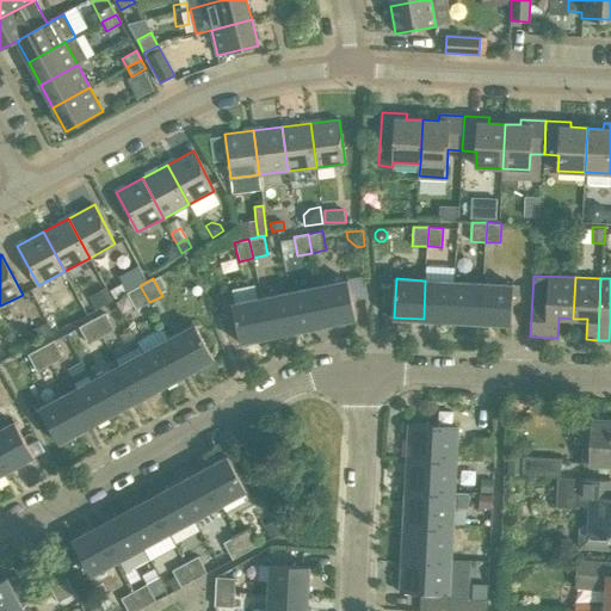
[(349,281),(319,287),(327,325),(356,319),(349,281)]
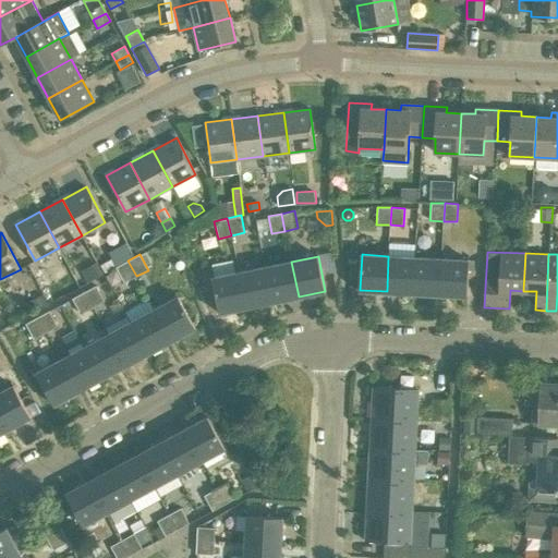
[(388,256),(387,291),(413,293),(414,257),(388,256)]
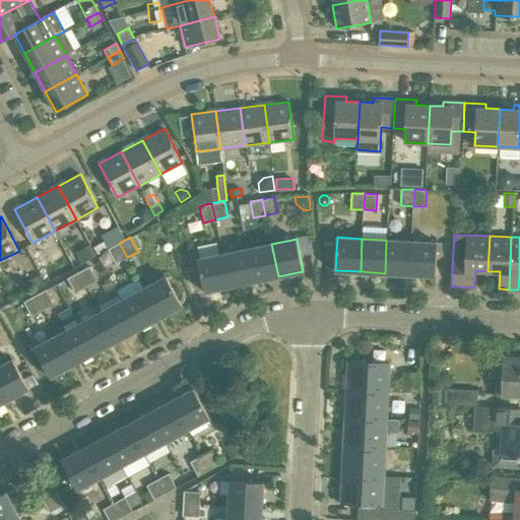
[(386,240),(385,273),(408,274),(410,241),(386,240)]
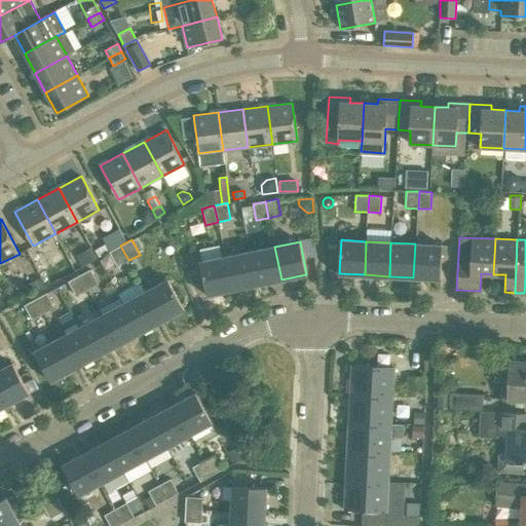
[(441,246),(415,243),(413,277),(439,278),(441,246)]
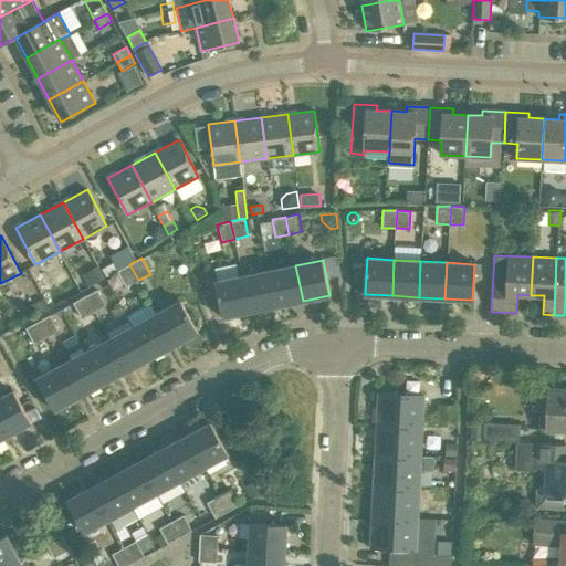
[(113,263),(102,270),(106,276),(117,271),(113,263)]
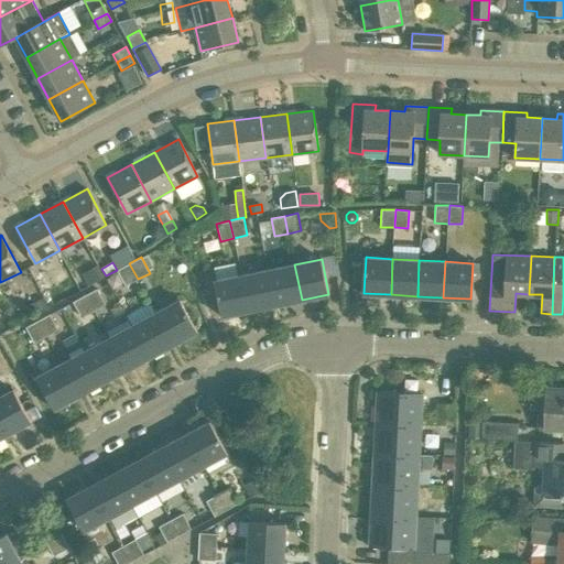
[(138,279),(129,263),(117,270),(126,285),(138,279)]
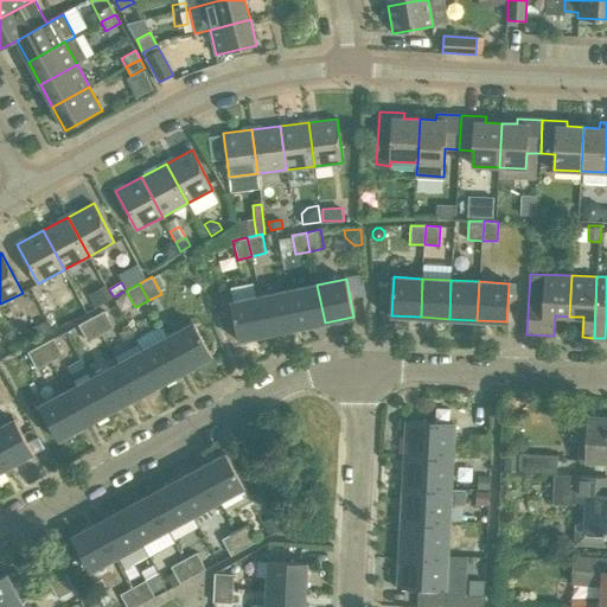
[(325,323),(317,285),(288,291),(295,328),(325,323)]
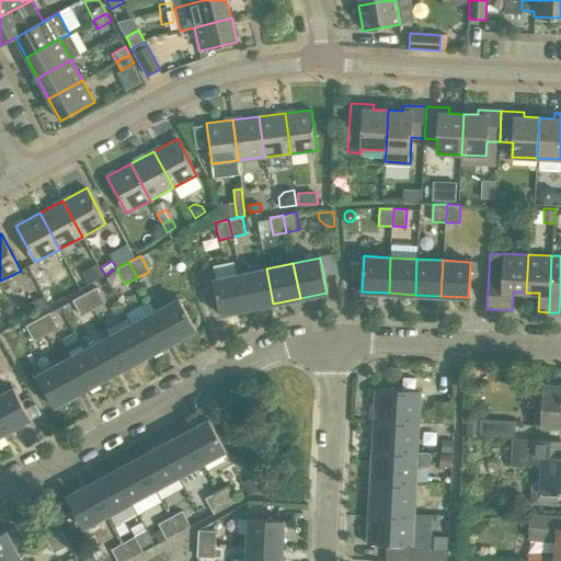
[(99,278),(92,266),(81,273),(88,284),(99,278)]
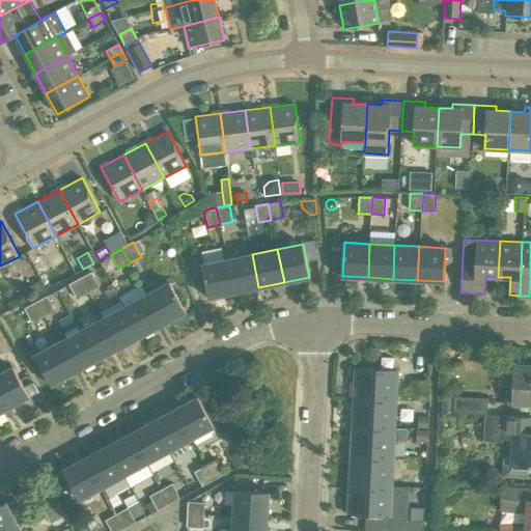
[(258,287),(252,254),(227,259),(233,292),(258,287)]
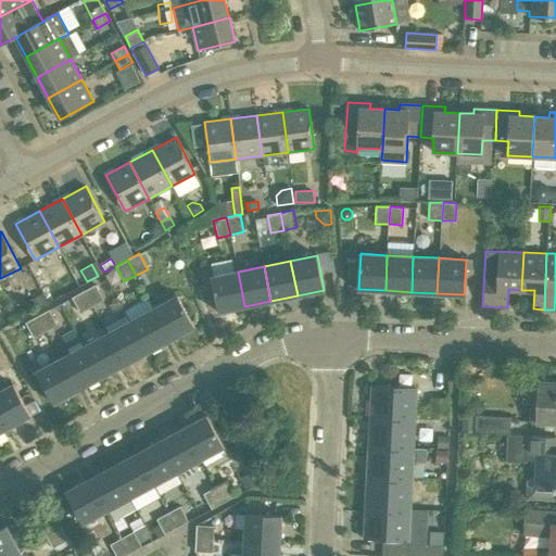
[(244,306),(238,272),(211,277),(218,312),(244,306)]
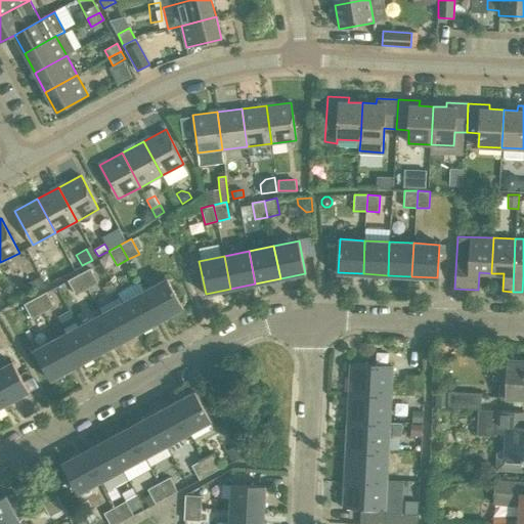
[(79,274),(87,289),(98,282),(90,268),(79,274)]
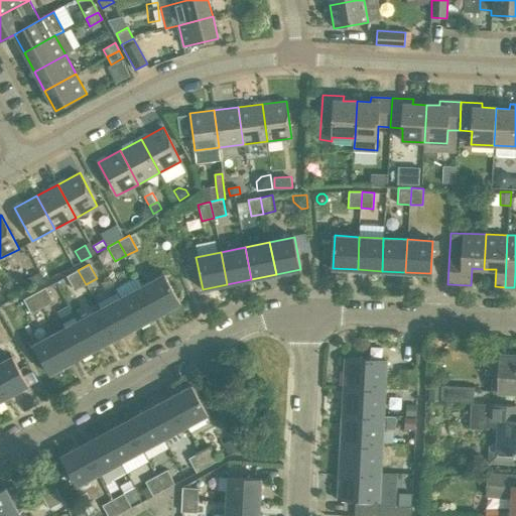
[(86,284),(78,270),(67,275),(75,290),(86,284)]
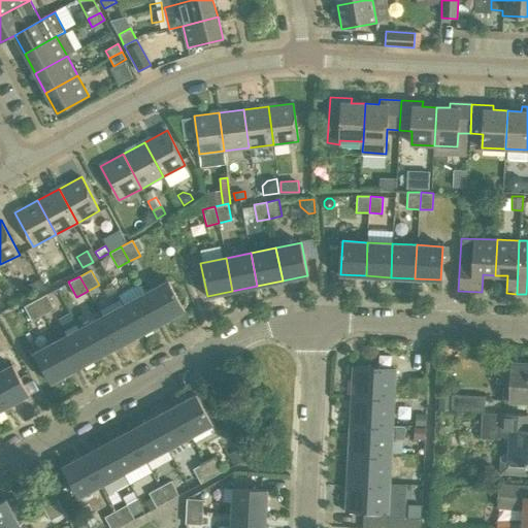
[(29,285),(33,294),(45,288),(40,278),(29,285)]
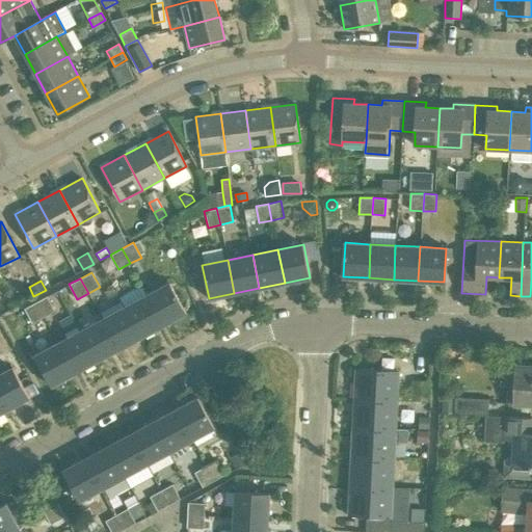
[(169,282),(147,294),(163,324),(186,312),(169,282)]
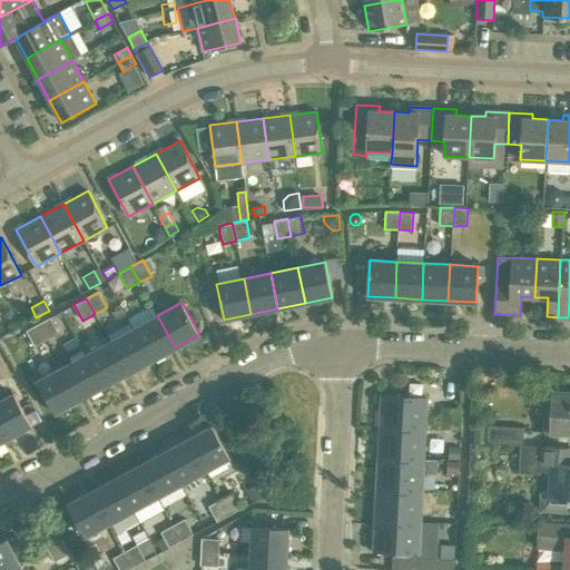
[(157,315),(134,328),(151,361),(175,347),(157,315)]
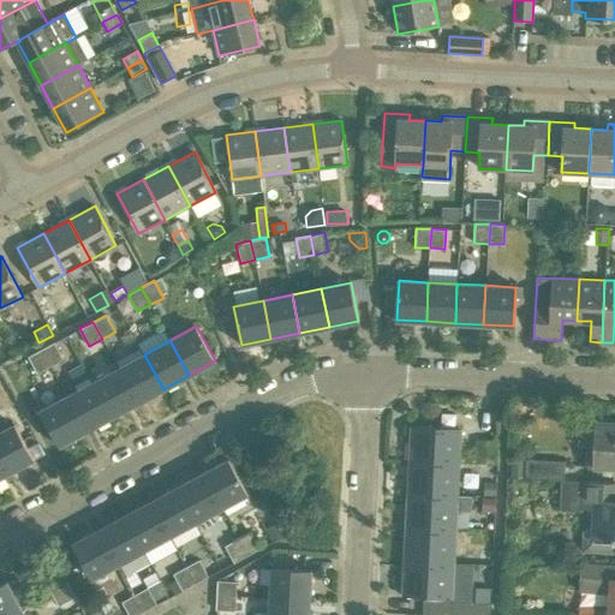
[(41,348),(51,366),(64,359),(54,342),(41,348)]
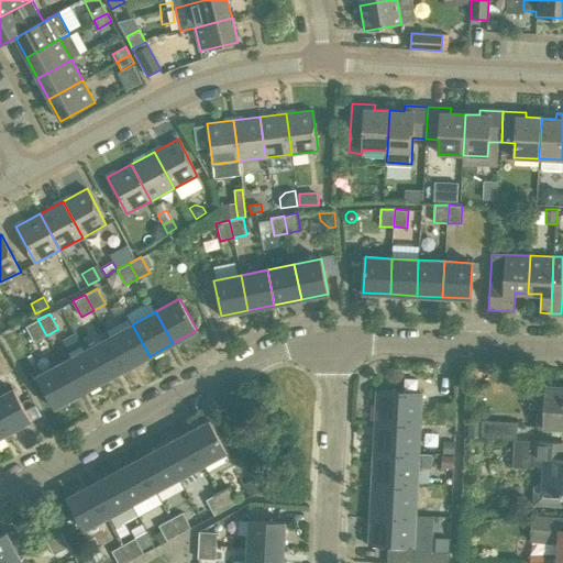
[(46,335),(37,319),(25,326),(34,342),(46,335)]
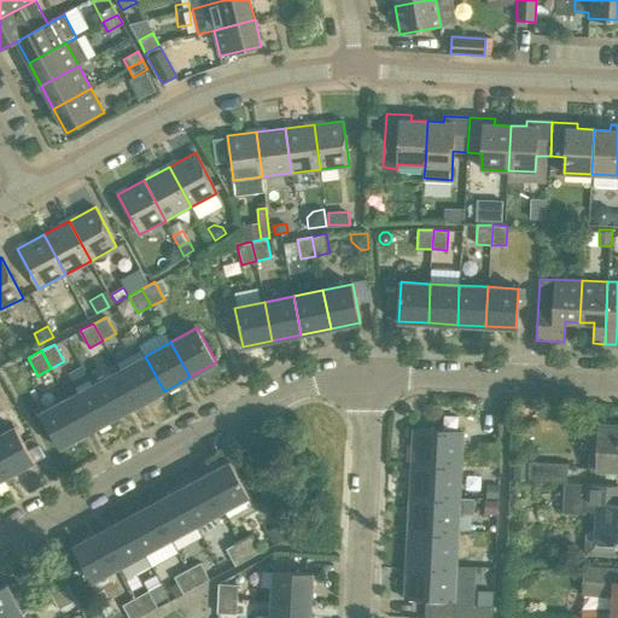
[(164,391),(145,356),(118,371),(138,406),(164,391)]
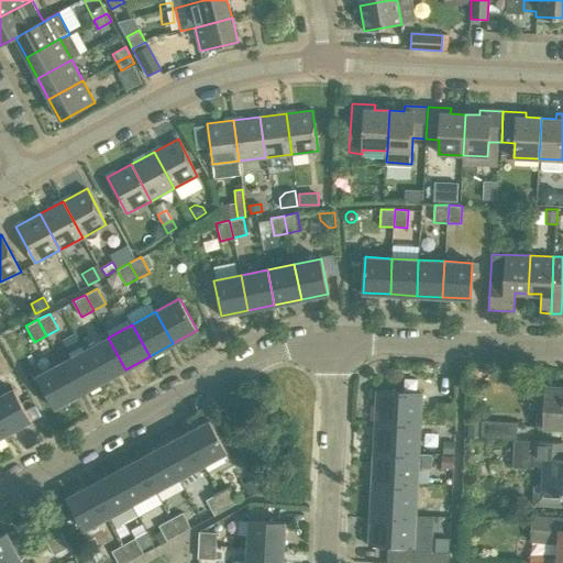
[(125,370),(108,338),(85,350),(102,382),(125,370)]
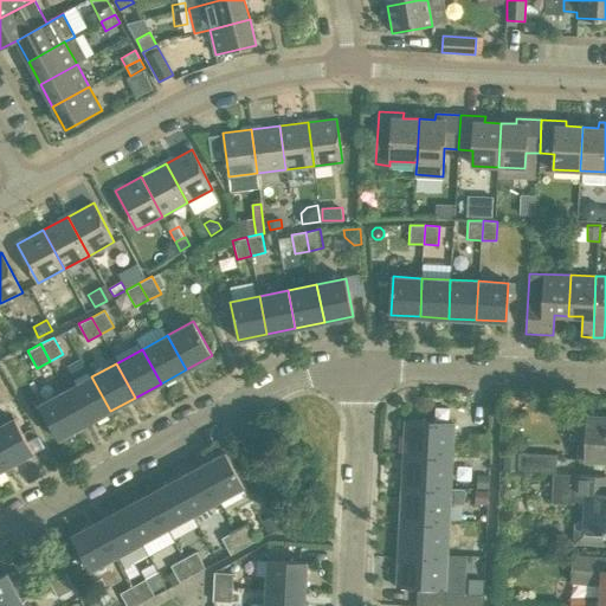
[(91,376),(65,391),(84,425),(110,411),(91,376)]
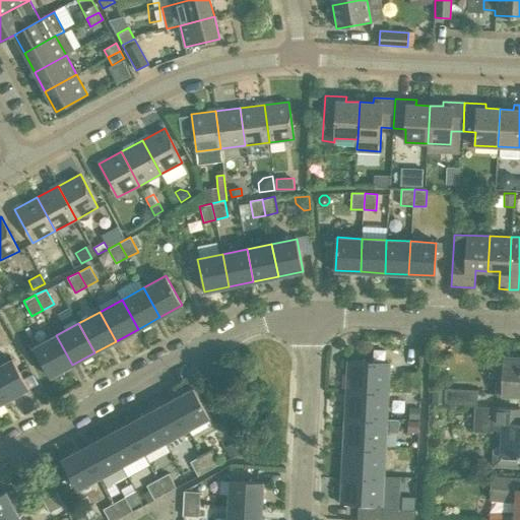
[(72,365),(56,335),(34,347),(50,377),(72,365)]
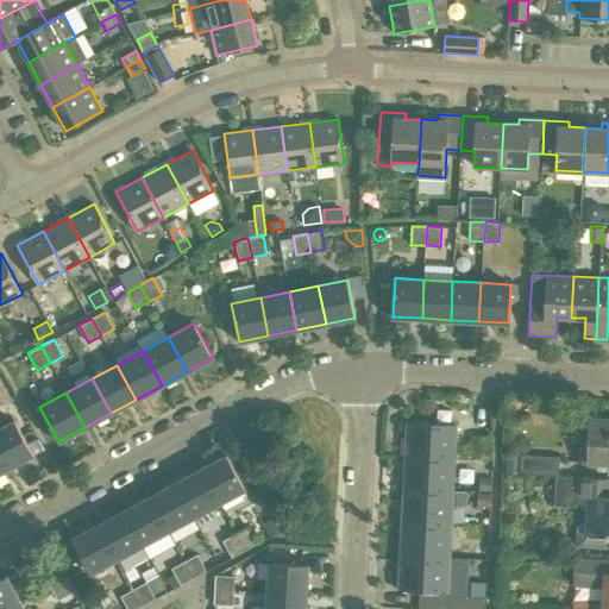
[(608,418),(577,416),(576,445),(582,445),(581,463),(608,463),(608,418)]
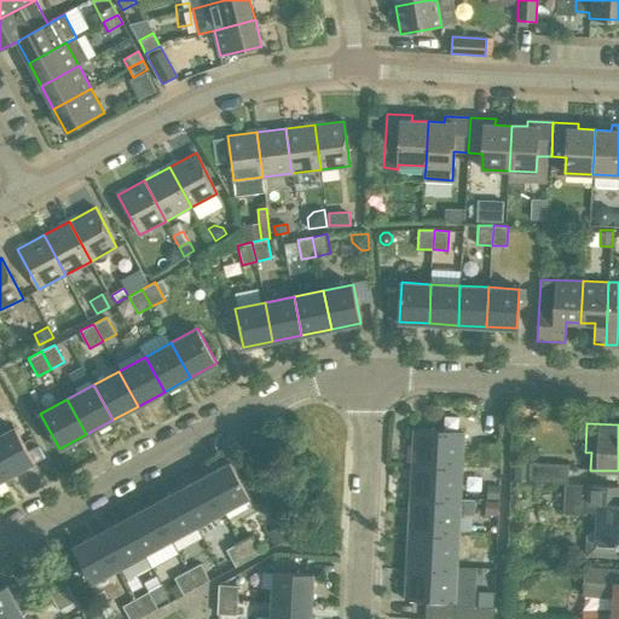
[(0,434),(0,463),(7,478),(34,463),(15,427),(0,434)]
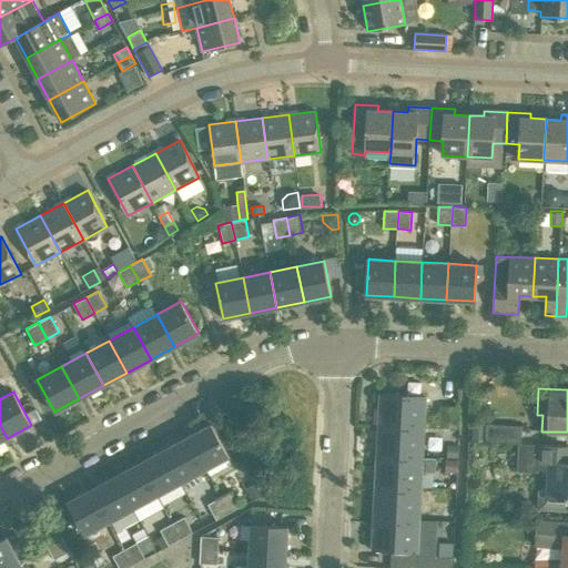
[(378,425),(425,427),(426,395),(379,393),(378,425)]
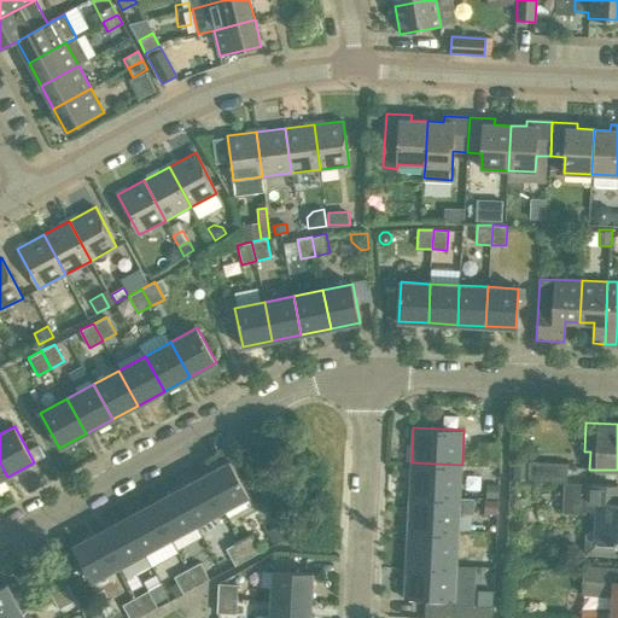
[(229,461),(203,476),(222,511),(249,496),(229,461)]
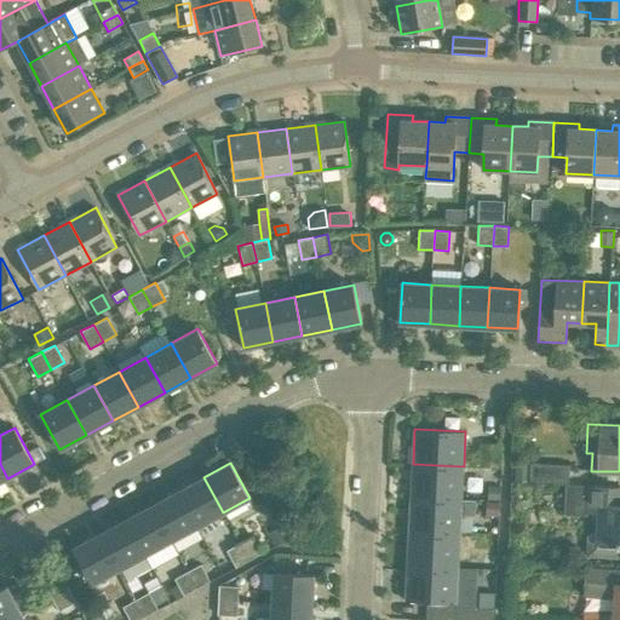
[(568,483),(569,483),(570,464),(530,463),(529,482),(568,484),(568,483)]
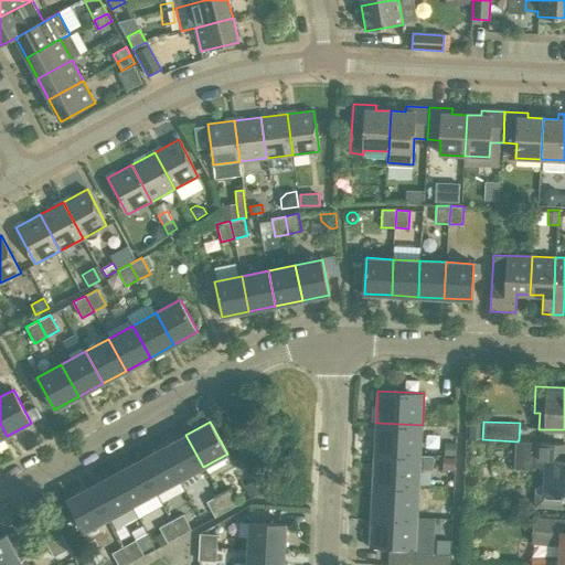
[(376,423),(374,454),(420,456),(423,425),(376,423)]
